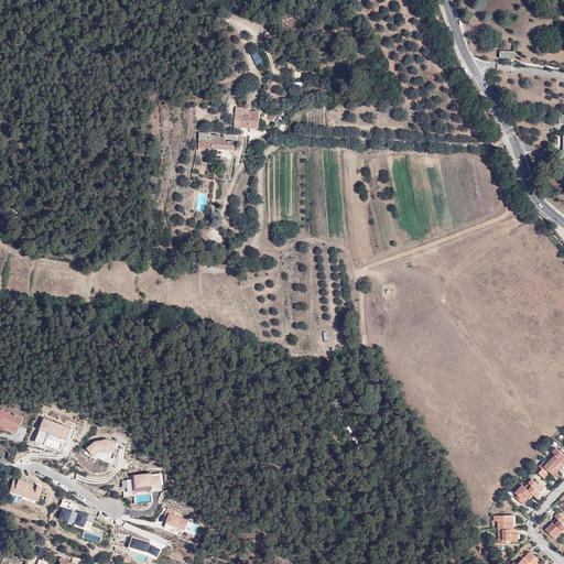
[(251,53),(256,66),(263,64),(259,50),(251,53)]
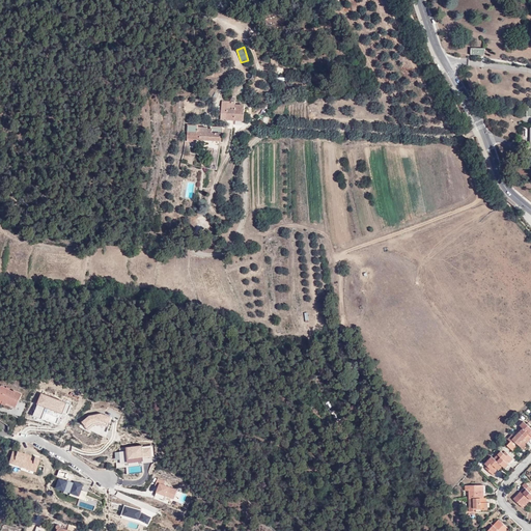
[(230,102),(222,102),(222,119),(226,119),(225,128),(233,128),(233,124),(238,124),(238,119),(244,119),(244,111),(247,111),(247,106),(244,106),(235,105),(235,103),(234,103),(234,100),(233,99),(231,99),(231,100),(230,102)]
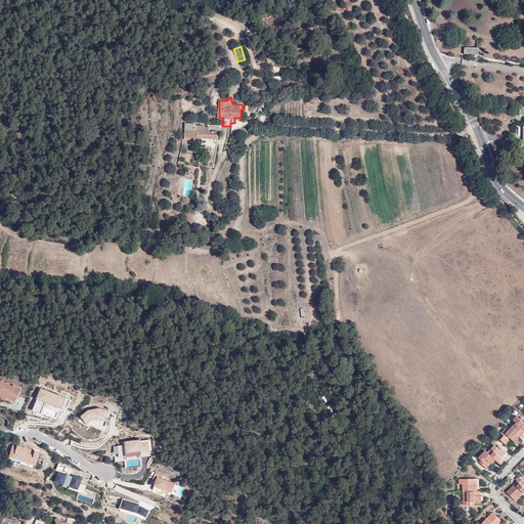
[(264,122),(266,116),(258,113),(257,116),(262,118),(261,121),(264,122)]
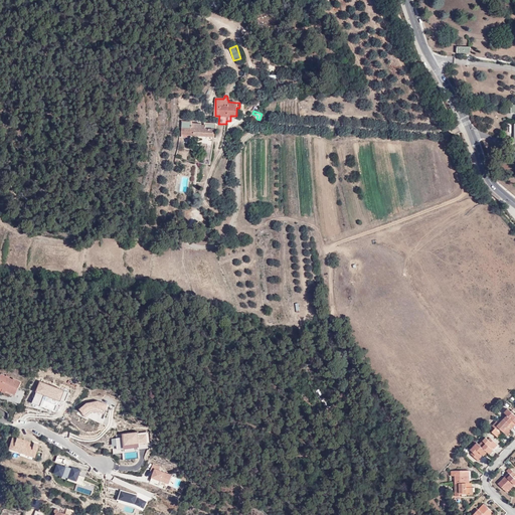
[(192,120),(183,119),(181,134),(190,135),(190,133),(208,135),(204,164),(210,165),(214,130),(216,130),(217,124),(205,123),(205,125),(192,123),(192,120)]
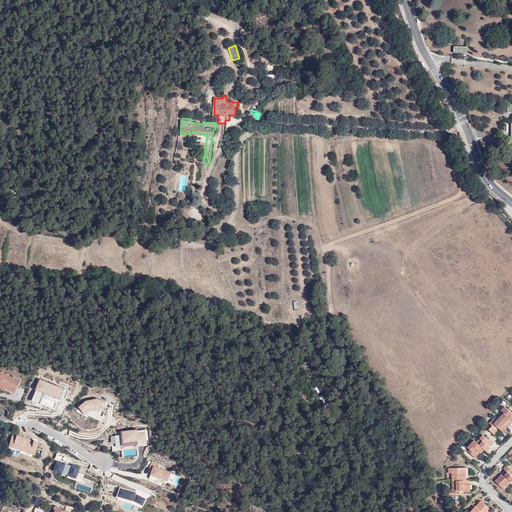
[(13,393),(18,381),(11,377),(10,379),(0,373),(0,386),(5,389),(13,393)]
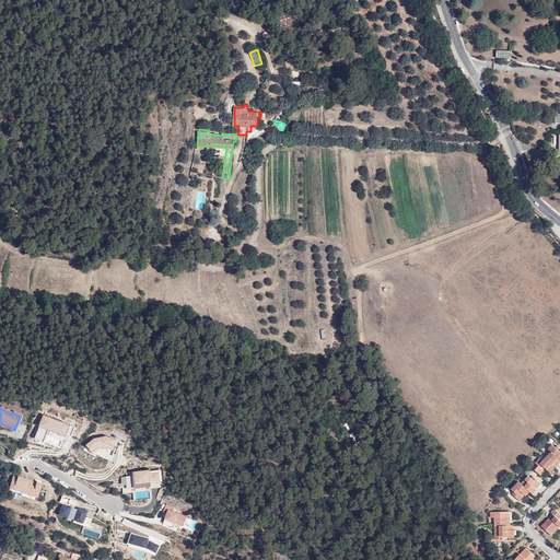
[(44,416),(35,439),(46,443),(49,435),(63,442),(72,436),(74,428),(44,416)]
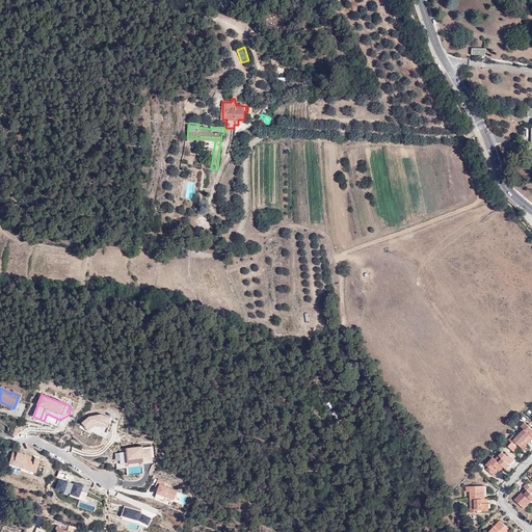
[(90,416),(81,424),(88,432),(94,427),(100,426),(107,429),(111,418),(102,414),(90,416)]
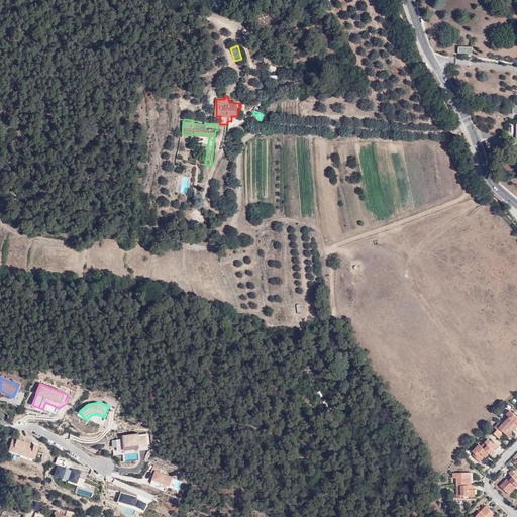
[(516,426),(516,416),(510,410),(506,414),(509,417),(505,420),(515,429),(516,426)]
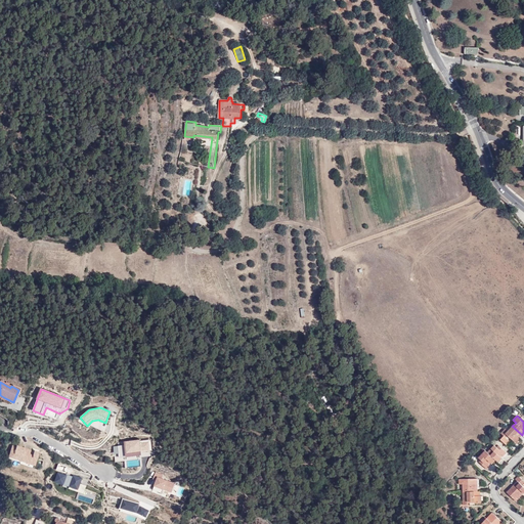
[(522,435),(512,426),(508,431),(506,429),(501,434),(503,434),(504,436),(500,440),(506,444),(510,441),(506,437),(508,436),(515,442),(519,438),(522,435)]
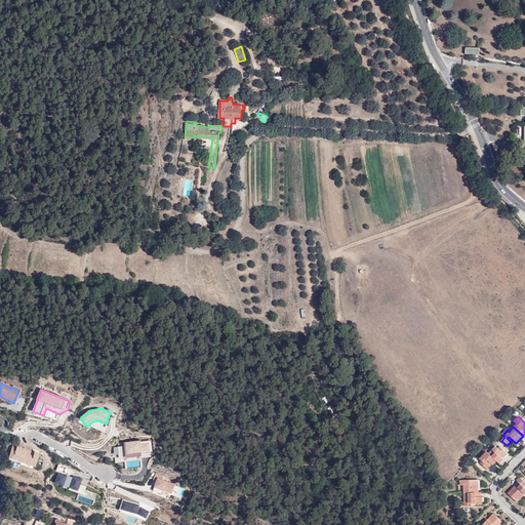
[(139,440),(124,442),(124,445),(126,456),(142,453),(139,442),(139,440)]
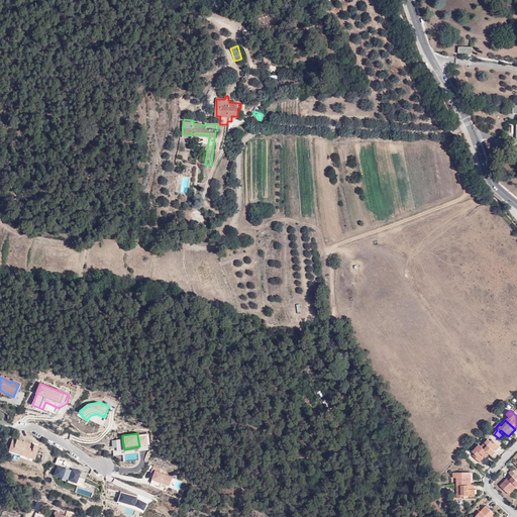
[(147,433),(137,435),(139,446),(150,444),(147,433)]
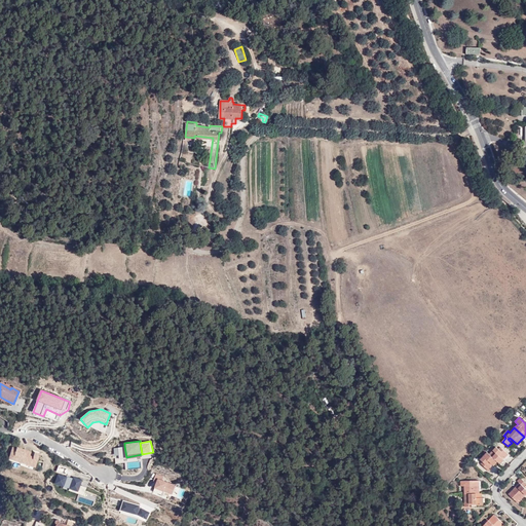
[(16,447),(16,448),(12,461),(34,470),(37,462),(32,460),(34,453),(16,447)]
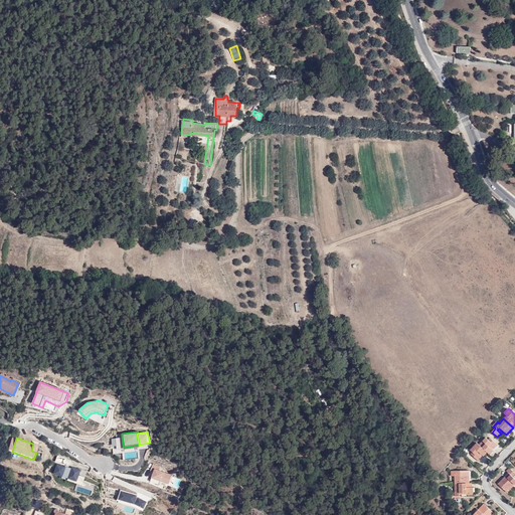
[(498,445),(490,438),(488,440),(486,438),(479,445),(486,451),(487,452),(488,453),(492,449),(490,448),(492,446),(493,447),(495,449),(498,445)]
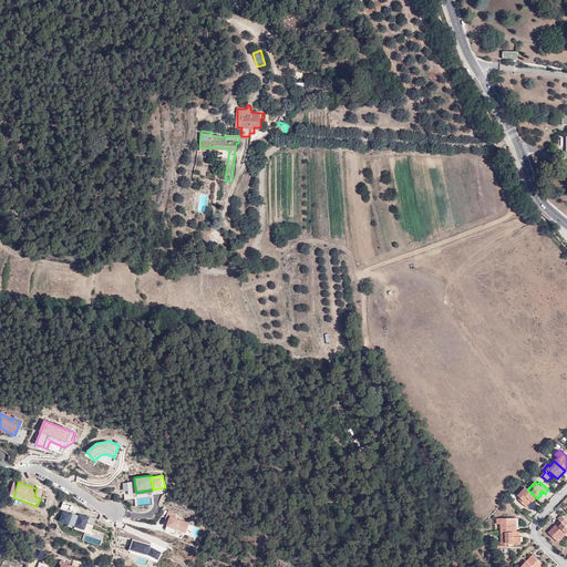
[(527,490),(525,487),(517,495),(521,497),(518,500),(527,507),(531,504),(528,503),(527,502),(528,500),(531,501),(535,496),(527,490)]
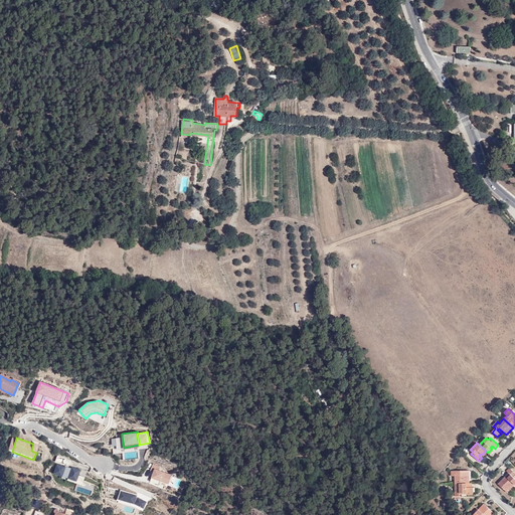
[(153,463),(150,471),(154,473),(155,469),(159,471),(160,466),(153,463)]
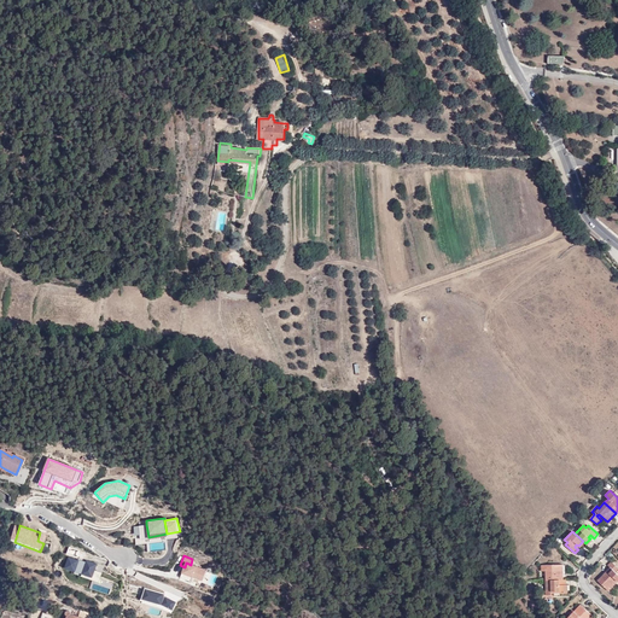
[(80,561),(69,557),(64,571),(75,573),(80,561)]
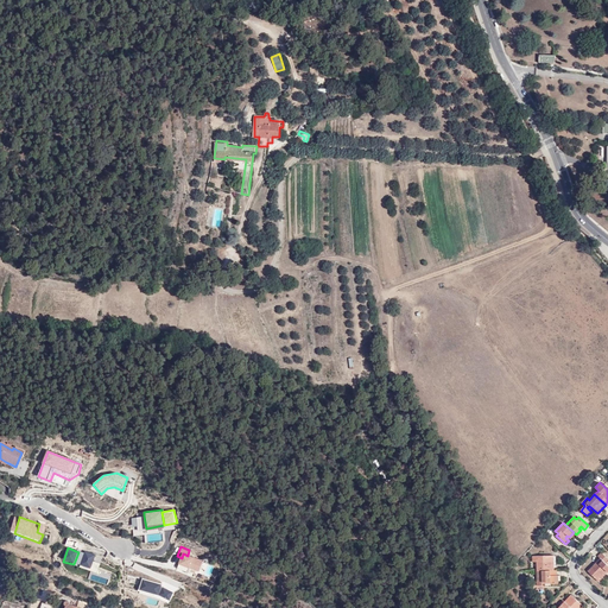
[(84,553),(81,567),(92,570),(94,562),(96,555),(86,551),(84,553)]
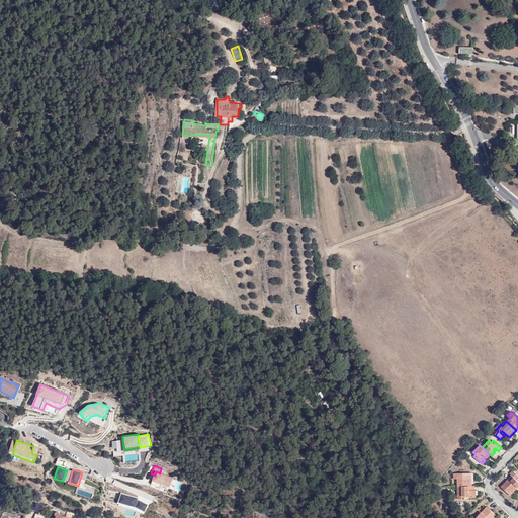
[(72,471),(67,470),(63,481),(69,483),(72,471)]
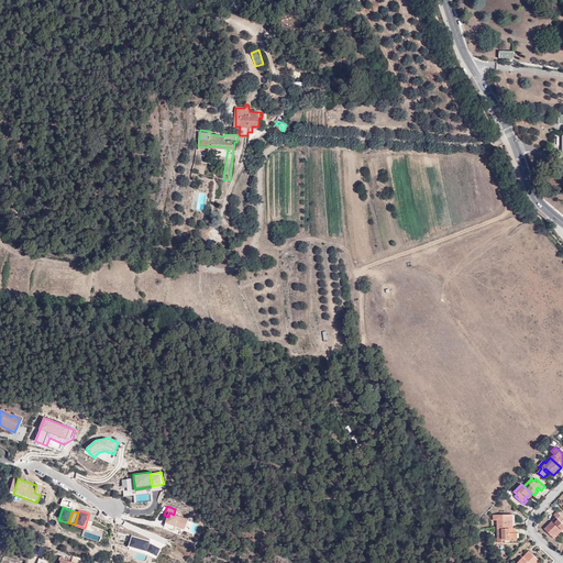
[(562,517),(556,511),(553,515),(555,517),(544,529),(552,536),(560,528),(562,530),(562,517)]
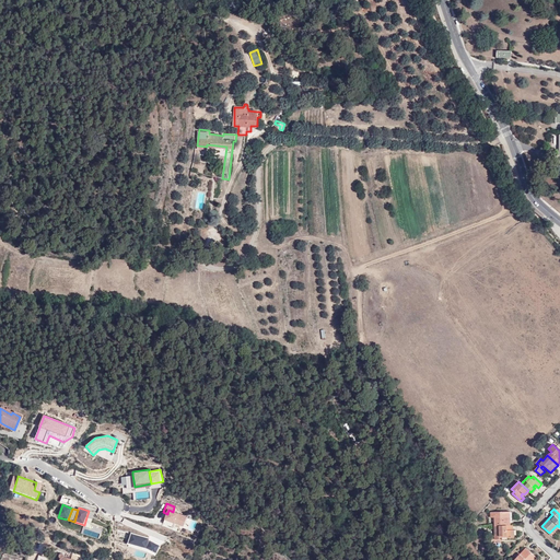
[(173,512),(168,510),(167,514),(165,521),(184,527),(187,516),(173,512)]
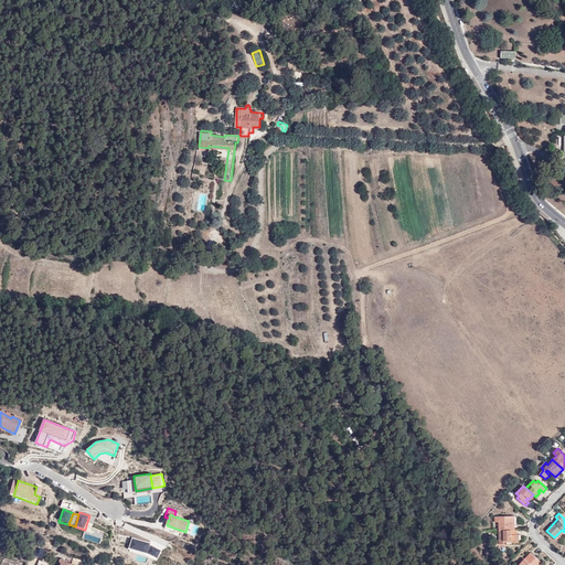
[(515,530),(515,524),(512,524),(512,516),(494,516),(496,522),(499,522),(499,531),(515,530)]
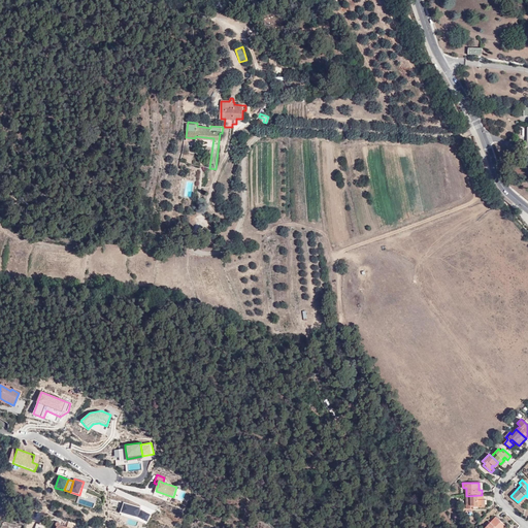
[(79,495),(70,492),(69,494),(84,499),(87,490),(81,488),(79,495)]
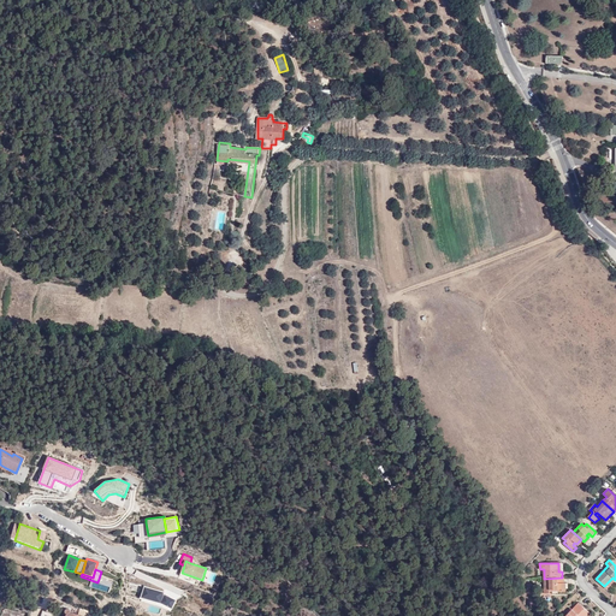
[(566,590),(564,582),(564,578),(562,578),(544,579),(544,593),(550,593),(550,590),(566,590)]
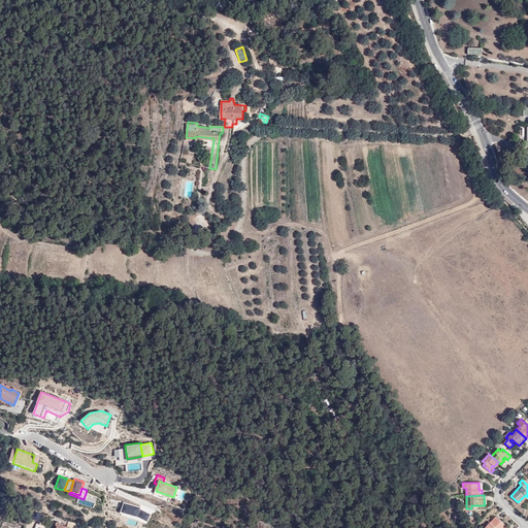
[(520,505),(527,497),(525,495),(518,502),(520,505)]
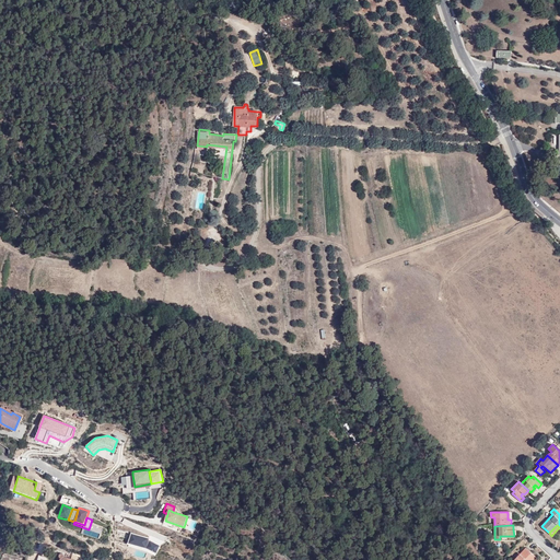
[(149,539),(131,533),(128,545),(146,550),(149,540),(149,539)]
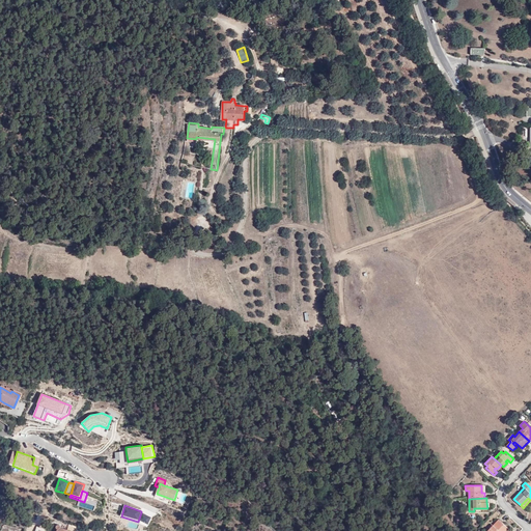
[(141,512),(138,522),(147,527),(152,519),(141,512)]
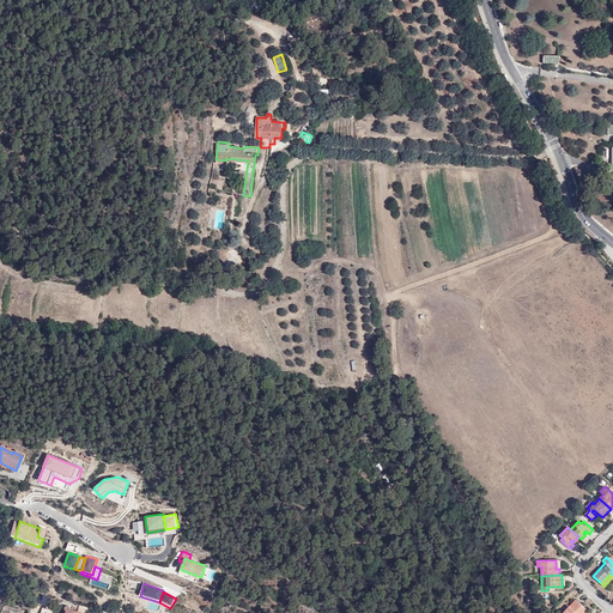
[(581,612),(586,608),(576,600),(563,612),(581,612)]
